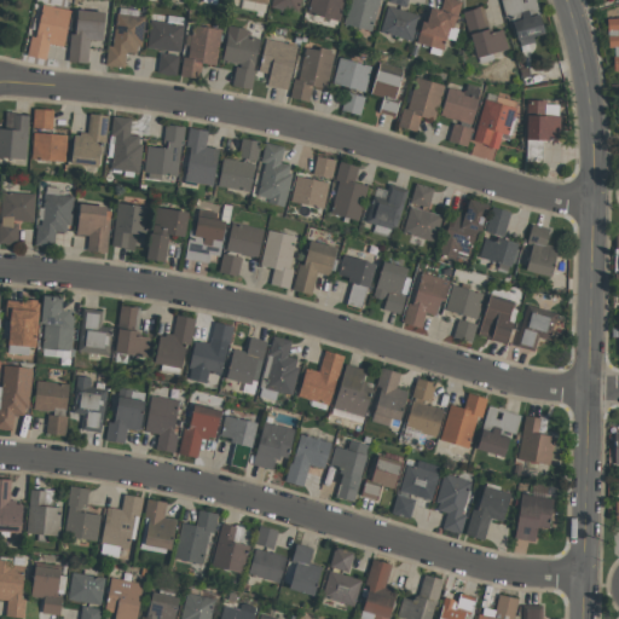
[(268,0),(268,4),(267,4),(266,13),(242,7),(242,0),(268,0)]
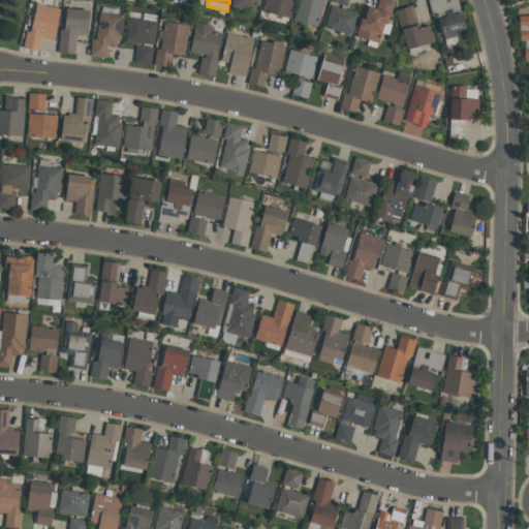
[(231,6),(232,0),(257,0),(255,11),(231,6)]
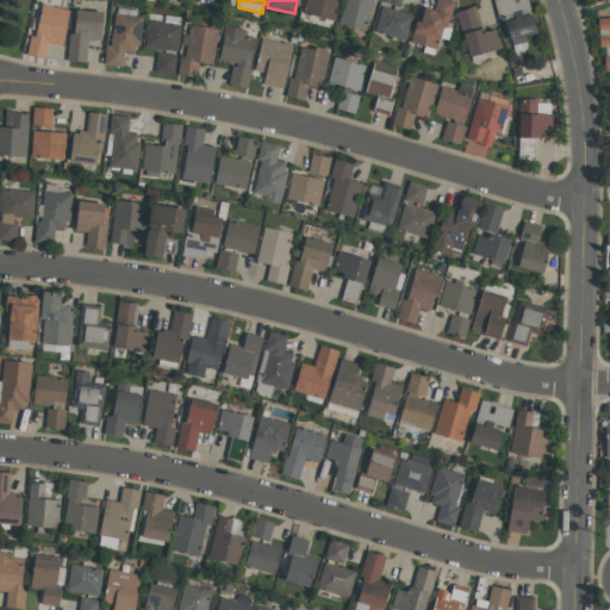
[(340,0),(335,20),(304,12),(306,0),(340,0)]
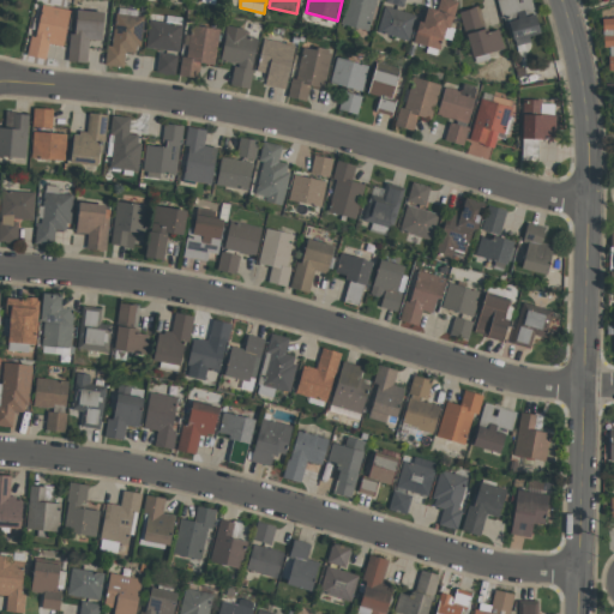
[(342,22),(348,0),(377,0),(369,30),(342,22)]
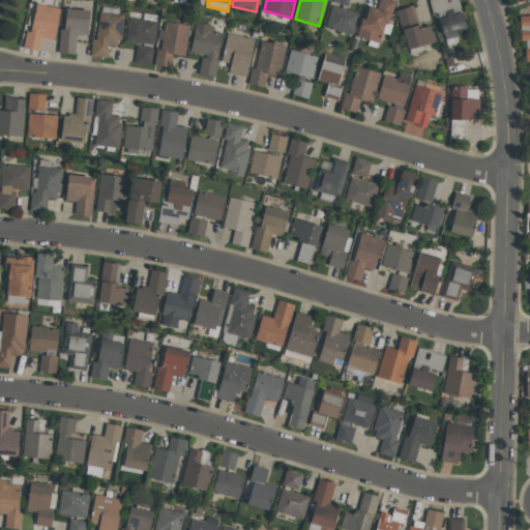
[(370,7),(372,8),(372,7),(379,9),(381,0),(390,0),(396,2),(392,17),(390,17),(388,23),(394,25),(391,35),(383,32),(381,43),(380,42),(378,48),(370,46),(371,40),(358,36),(360,28),(362,19),(365,20),(370,7)]
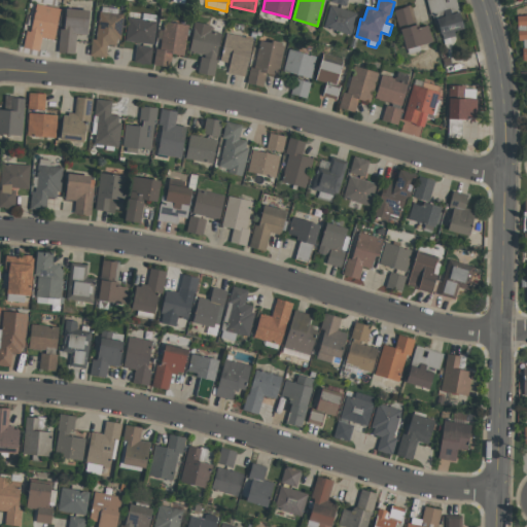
[(428,0),(457,0),(462,15),(461,15),(464,29),(456,31),(457,36),(443,39),(438,23),(436,24),(433,15),(432,15),(428,0)]
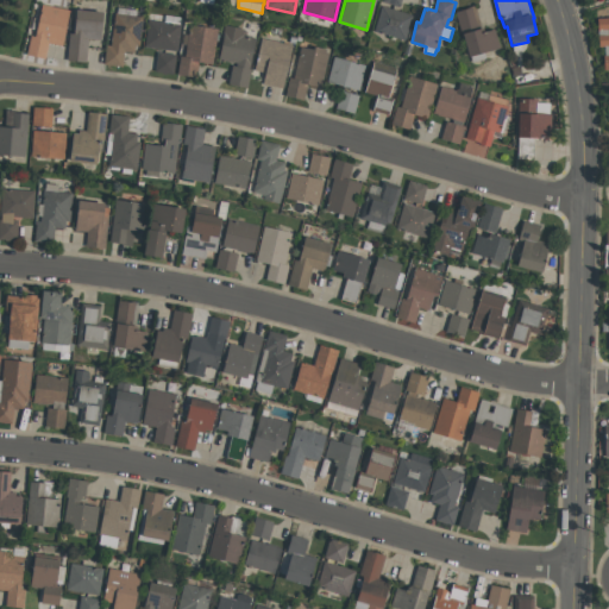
[(29,55),(32,36),(37,36),(38,30),(32,29),(35,17),(41,18),(44,4),(71,10),(64,45),(50,43),(46,58),(29,55)]
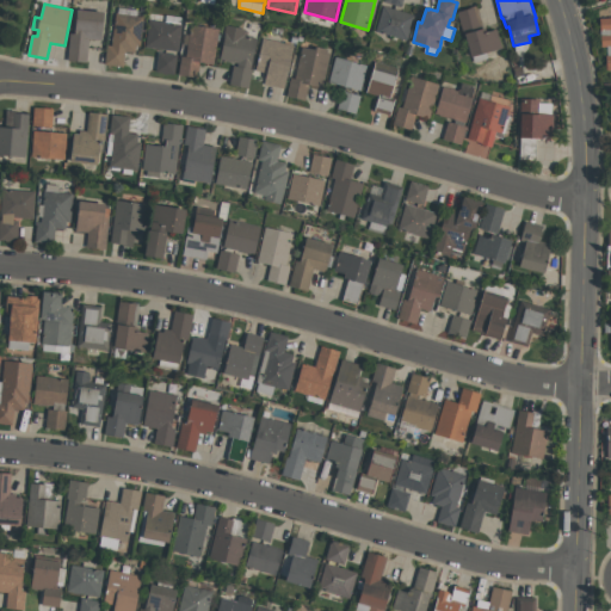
[(471,57),(458,12),(470,8),(470,7),(477,5),(485,29),(497,26),(503,48),(488,53),(489,59),(475,62),(474,56),(471,57)]
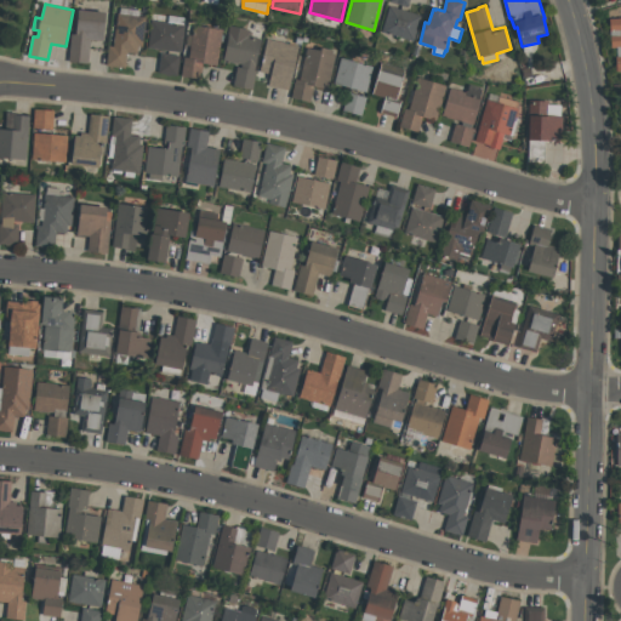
[(382,32),(389,6),(421,15),(414,41),(405,39),(404,41),(397,39),(398,36),(382,32)]
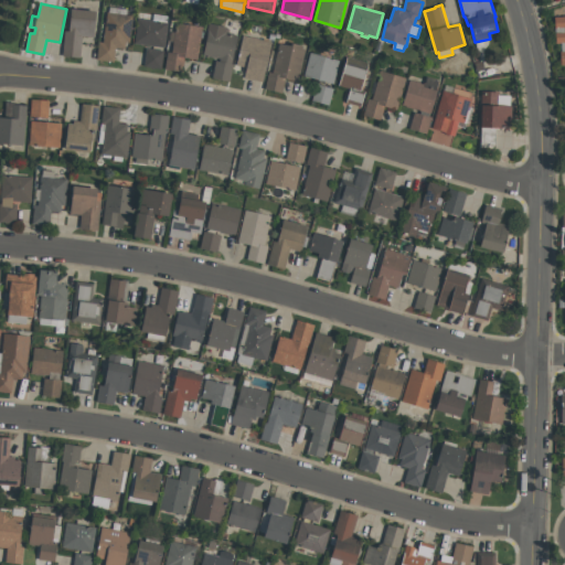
[(134,16),(130,41),(127,41),(126,49),(117,48),(115,62),(97,60),(99,42),(104,42),(107,12),(108,12),(109,7),(127,9),(127,14),(134,16)]
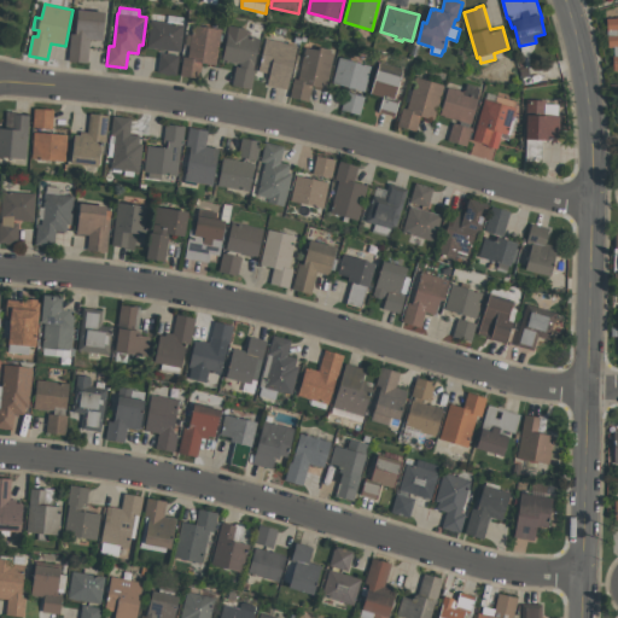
[(70,60),(73,33),(79,34),(81,10),(106,12),(103,41),(91,40),(89,63),(70,60)]
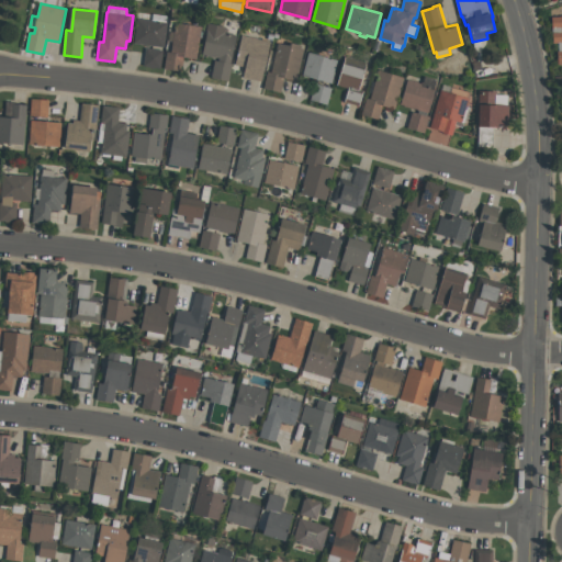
[(137,18),(153,20),(153,13),(168,15),(164,47),(134,43),(137,18)]
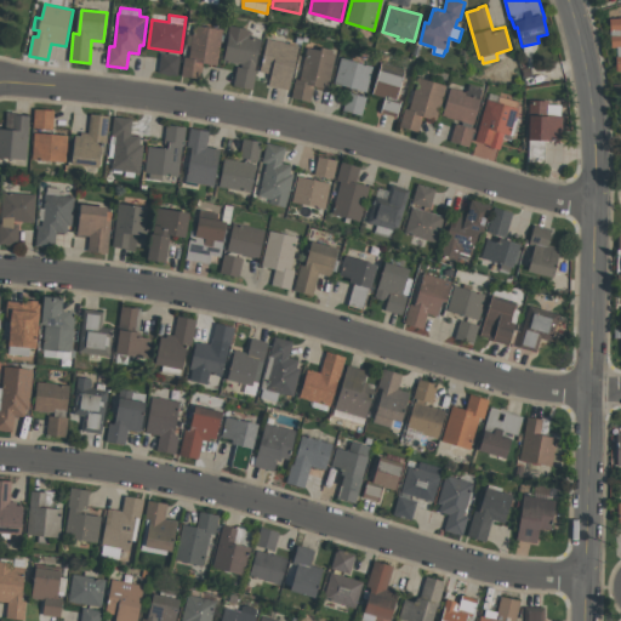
[(610,20),(620,18),(620,70),(617,72),(616,57),(617,56),(617,47),(611,47),(610,20)]
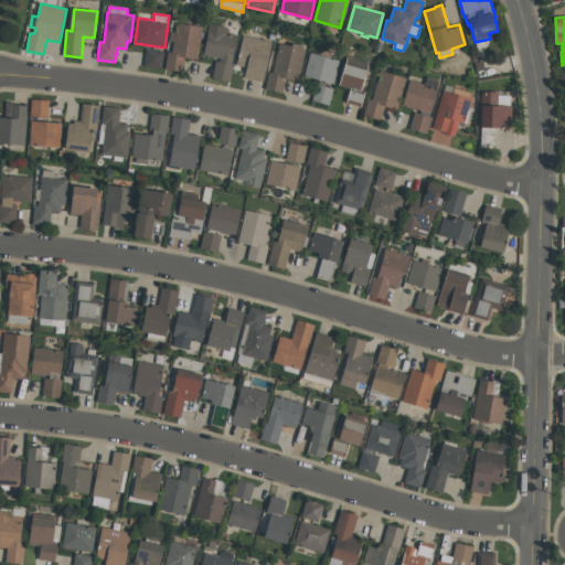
[(183,72),(166,68),(169,52),(172,53),(177,22),(203,25),(199,59),(185,57),(183,72)]
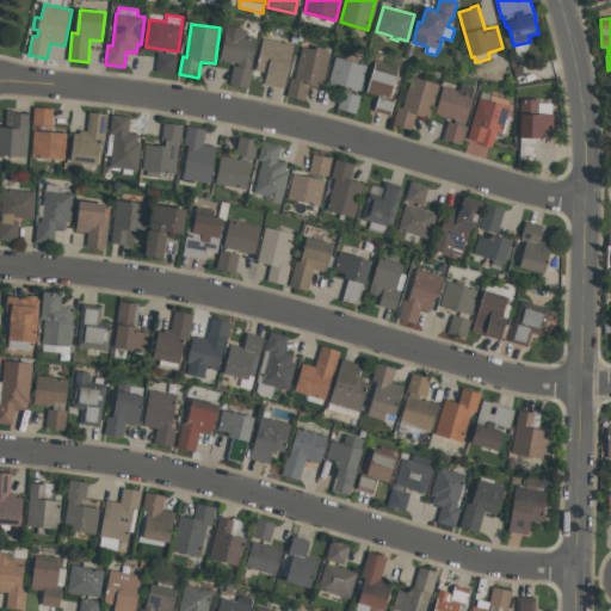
[(230,85),(235,66),(239,67),(240,63),(235,62),(235,63),(226,61),(226,60),(221,60),(227,34),(226,34),(227,25),(247,29),(246,36),(258,38),(252,69),(253,69),(250,88),(230,85)]
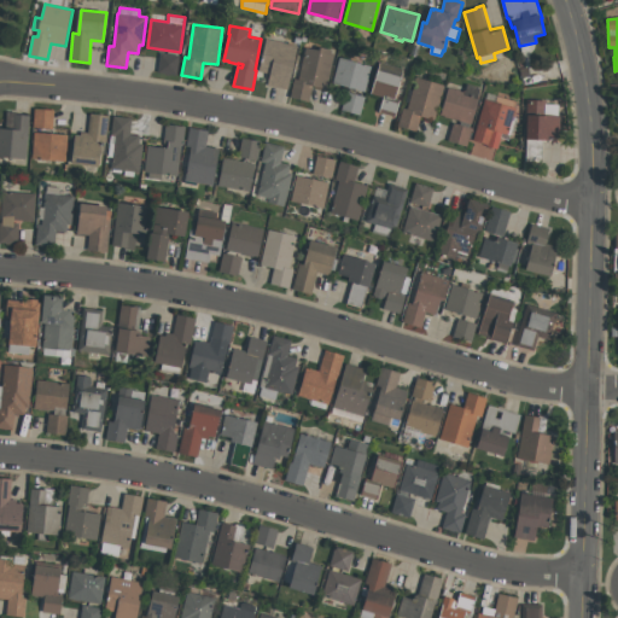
[(298,46),(289,89),(268,86),(270,74),(260,71),(267,39),(298,46)]
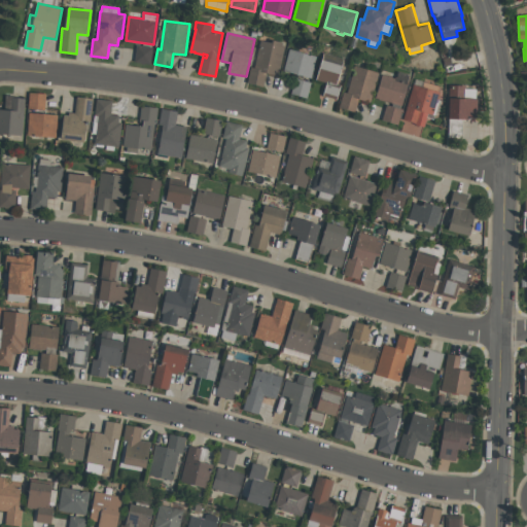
[(247,82),(250,67),(254,68),(260,40),(272,42),(272,39),(283,42),(282,44),(285,45),(279,76),(267,73),(264,86),(247,82)]
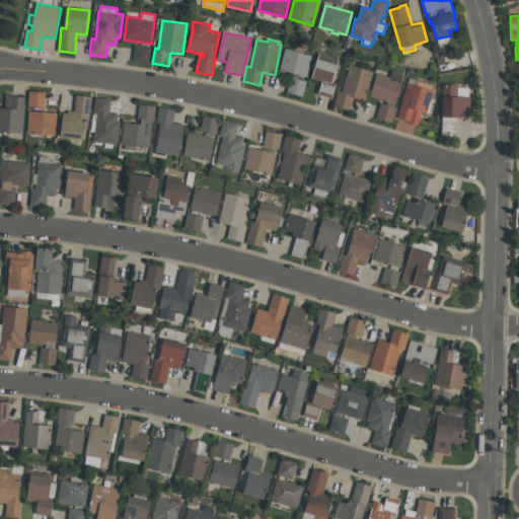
[(149,63),(133,61),(136,44),(152,47),(149,63)]
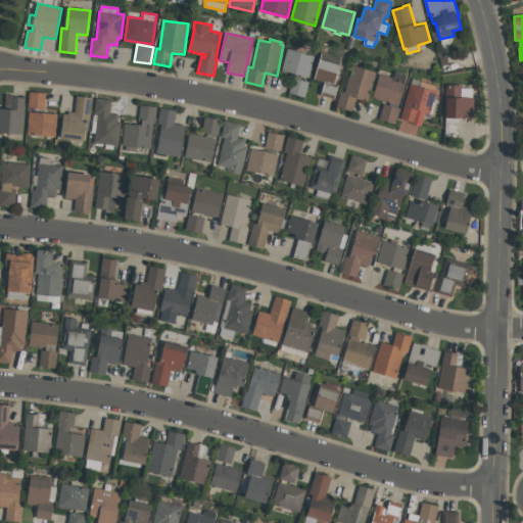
[(315,56),(308,78),(281,69),(287,48),(315,56)]
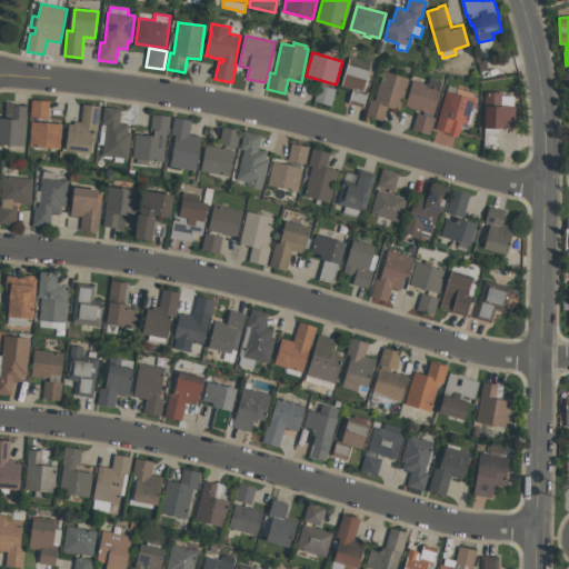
[(372,63),(365,91),(368,92),(363,107),(350,103),(353,89),(342,86),(350,57),(372,63)]
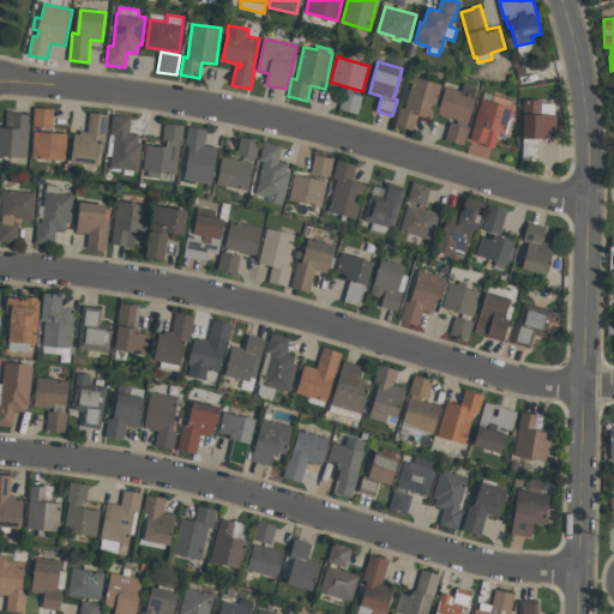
[(441,84),(432,119),(419,115),(414,130),(396,125),(401,107),(404,108),(414,77),(441,84)]
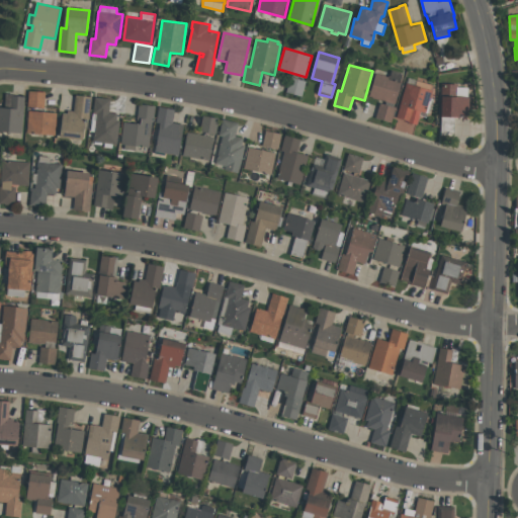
[(391,78),(393,70),(404,74),(402,81),(403,81),(396,103),(382,99),(381,100),(373,98),(373,97),(370,96),(377,73),(391,78)]
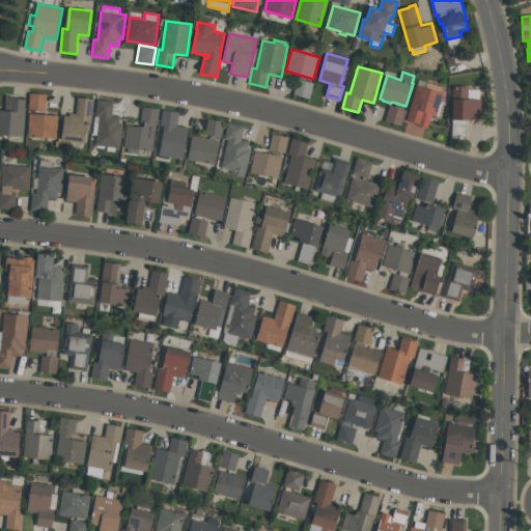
[(314,83),(310,99),(294,94),(299,78),(314,83)]
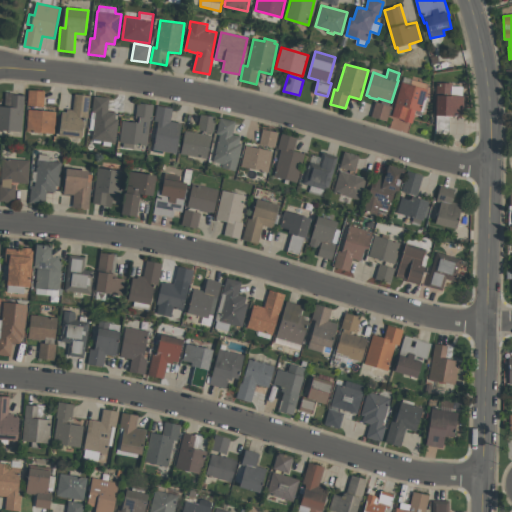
[(392,116),(402,82),(403,82),(404,77),(428,84),(426,89),(428,89),(426,97),(430,98),(425,112),(421,111),(420,112),(416,110),(412,123),(403,121),(403,119),(392,116)]
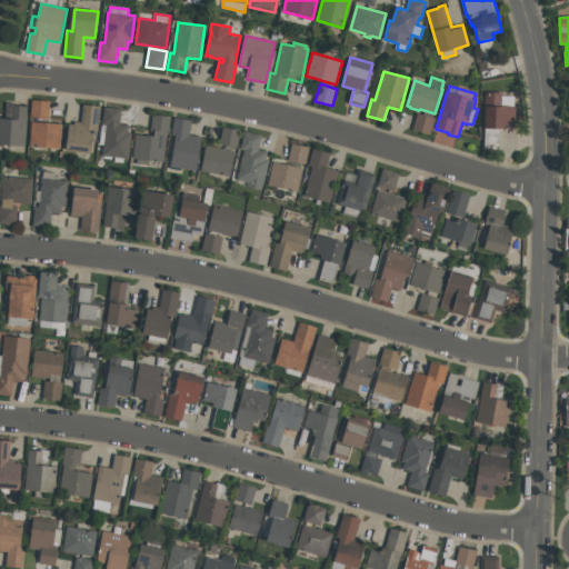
[(515,96),(515,107),(516,107),(516,126),(505,126),(505,129),(500,129),(499,149),(485,149),(486,129),(485,129),(486,106),(487,92),(503,92),(503,96),(515,96)]
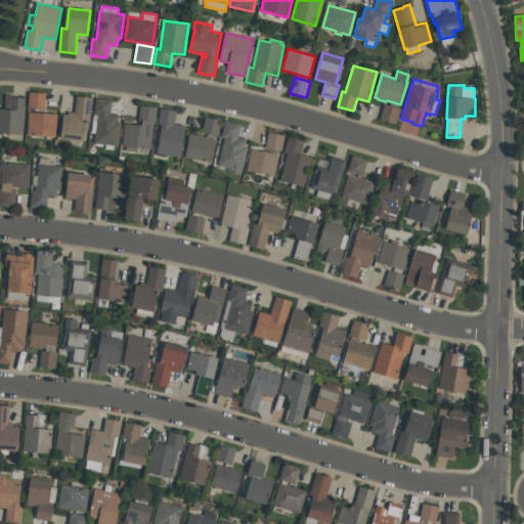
[(30,91),(47,93),(45,110),(29,107),(30,91)]
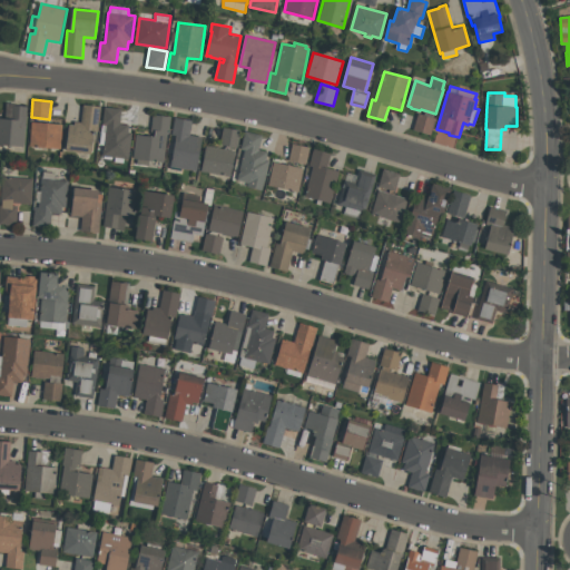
[(28,106),(25,146),(0,144),(0,118),(7,118),(8,102),(16,104),(16,106),(28,106)]
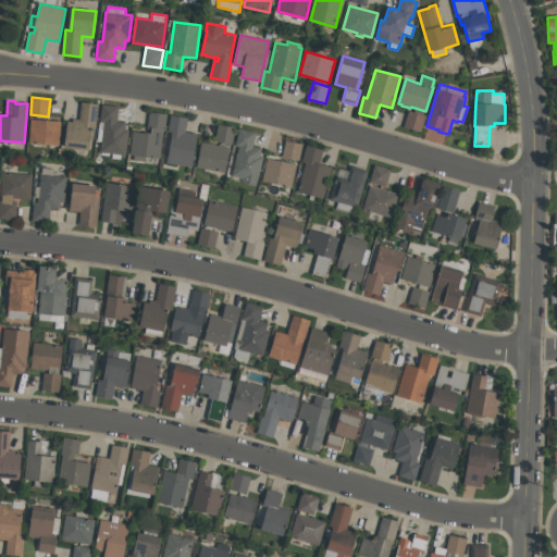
[(67,122),(73,122),(74,119),(81,120),(82,102),(99,103),(96,128),(93,127),(89,150),(65,147),(67,122)]
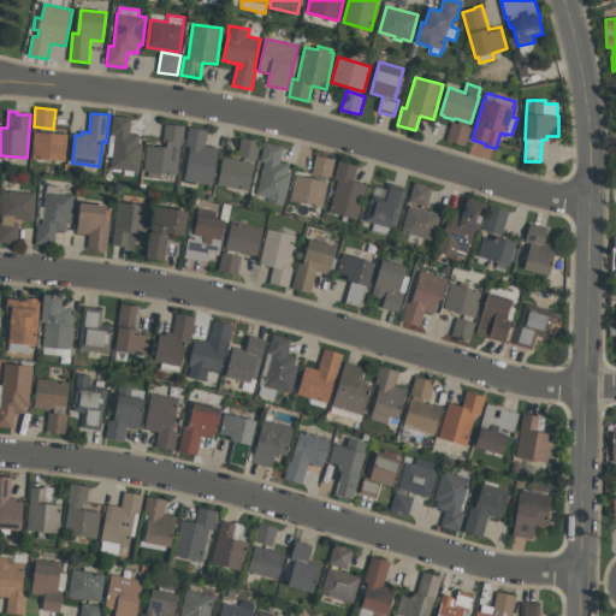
[(111,135),(113,116),(132,117),(130,134),(140,135),(140,143),(143,143),(140,172),(111,169),(116,135),(111,135)]
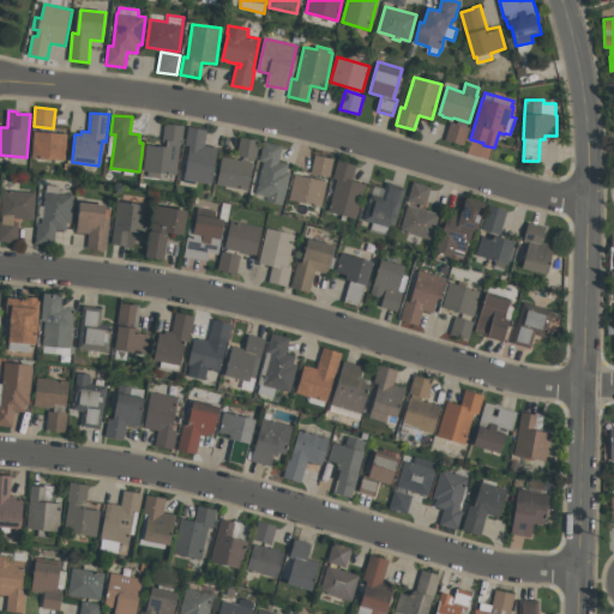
[(464,145),(446,139),(451,121),(470,127),(464,145)]
